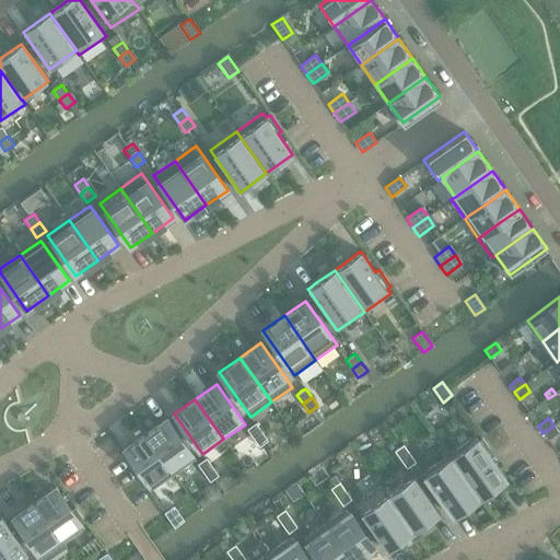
[(166,419),(146,434),(174,474),(195,459),(166,419)]
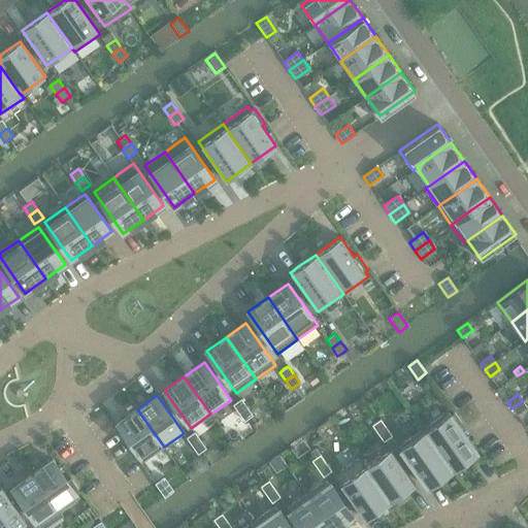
[(246,407),(241,399),(233,404),(238,414),(246,407)]
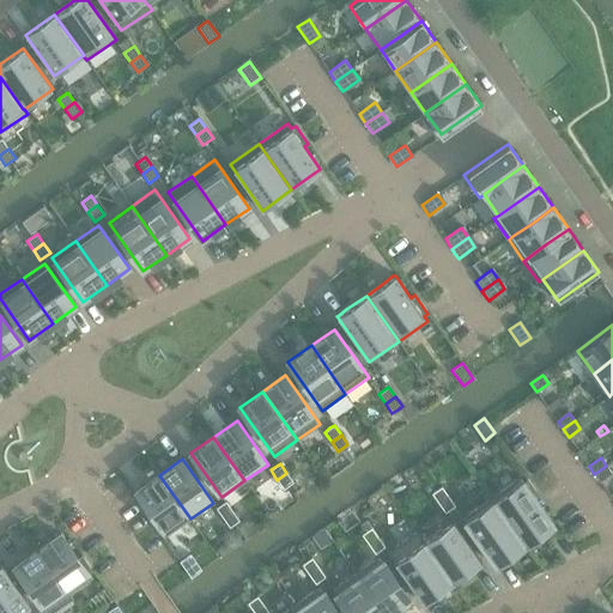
[(606,466),(594,474),(600,481),(612,473),(606,466)]
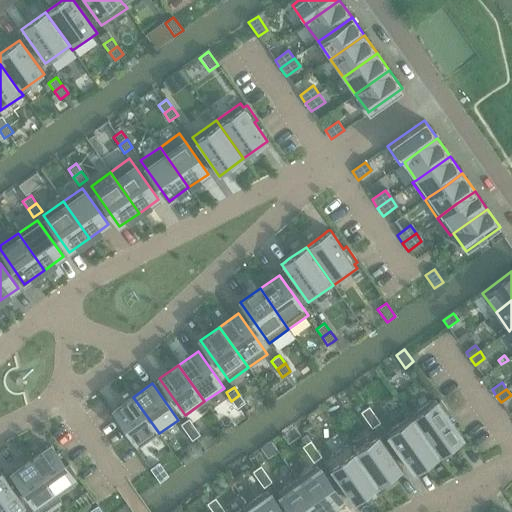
[(245,403),(239,395),(231,401),(237,409),(241,406),(245,403)]
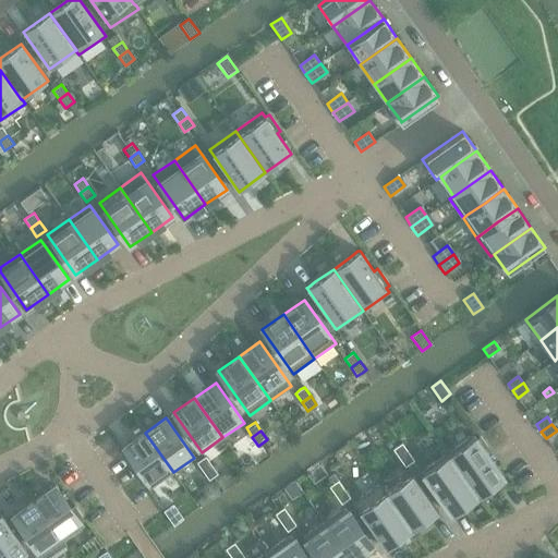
[(173,472),(145,433),(124,447),(140,469),(136,472),(146,485),(149,483),(153,487),(173,472)]
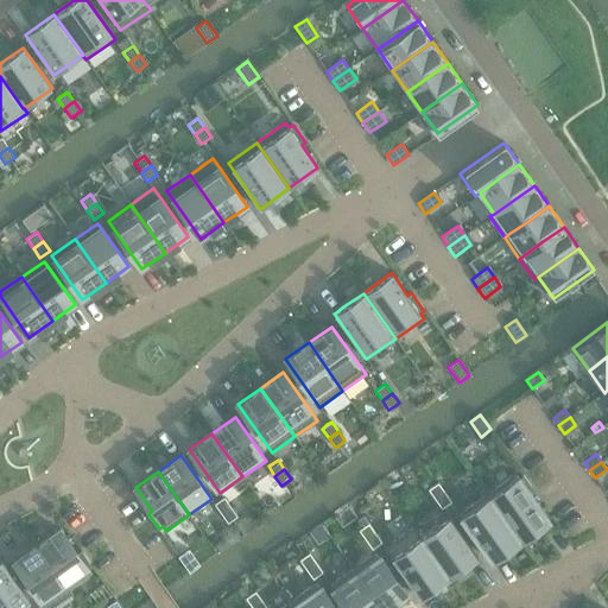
[(517,474),(488,494),(520,539),(549,519),(532,496),(537,494),(524,476),(520,479),(517,474)]
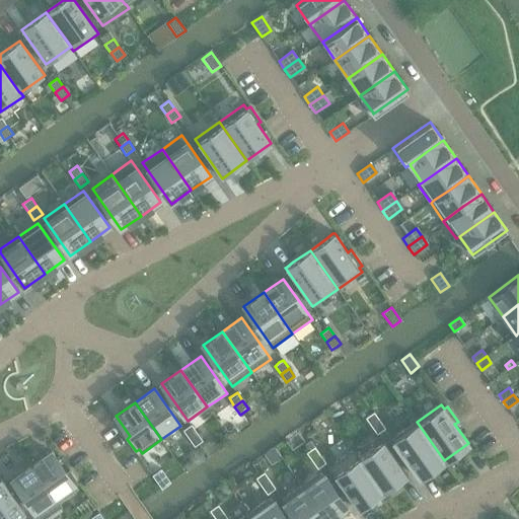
[(379,421),(374,413),(366,418),(371,426),(379,421)]
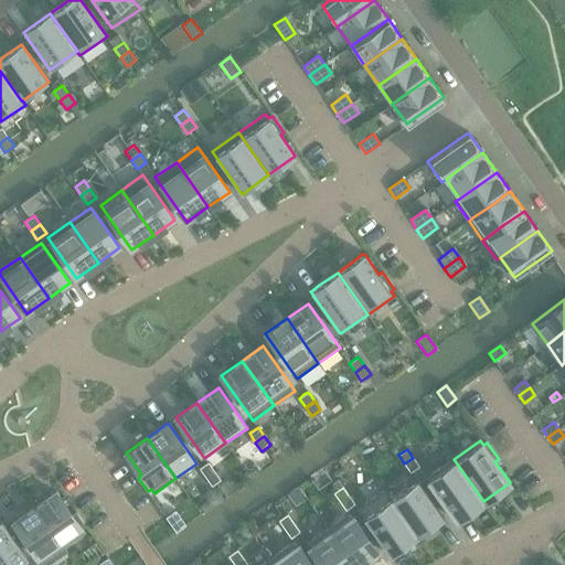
[(419,467),(413,458),(404,464),(411,472),(419,467)]
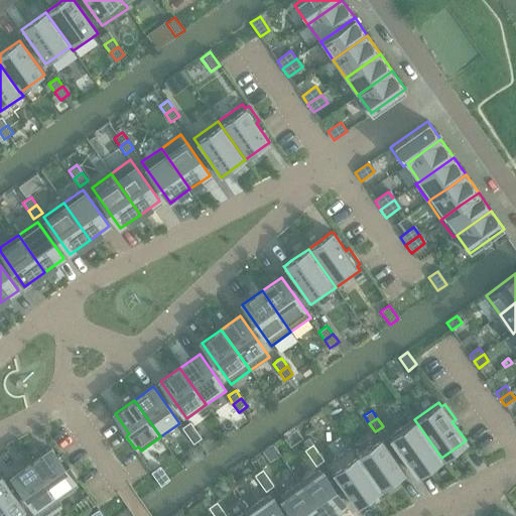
[(441,458),(414,419),(389,436),(413,471),(415,474),(416,476),(418,475),(424,470),(441,458)]
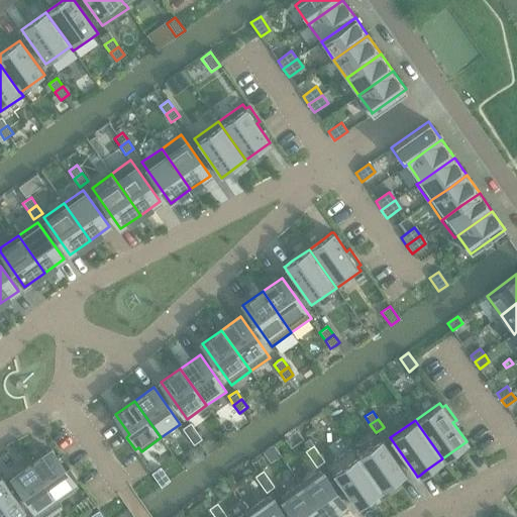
[(188,436),(196,431),(191,423),(187,425),(182,428),(188,436)]
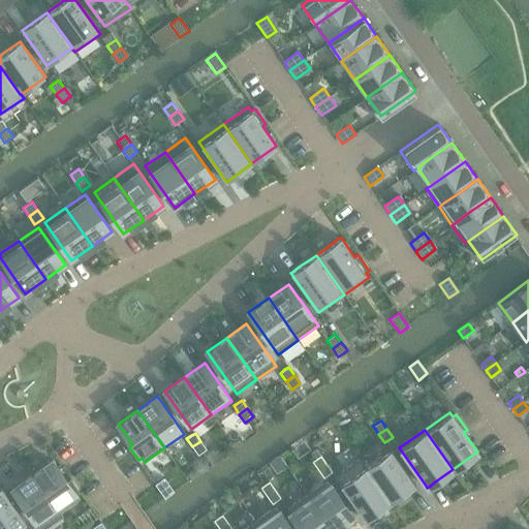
[(207,449),(200,441),(192,446),(198,455),(203,453),(207,449)]
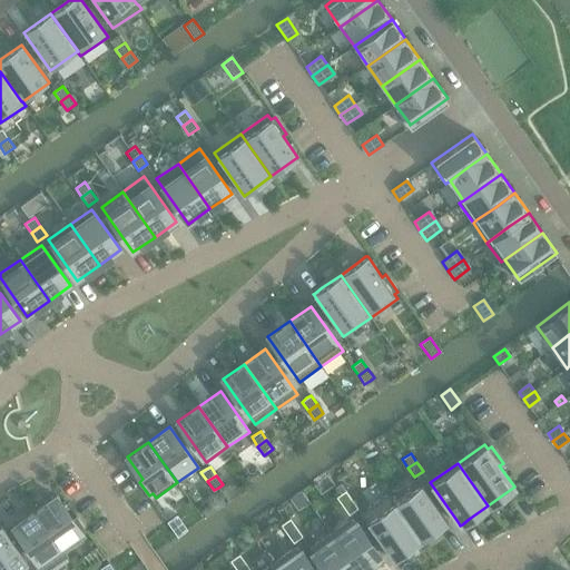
[(389,494),(387,495),(421,542),(422,541),(448,523),(421,484),(394,503),(389,494)]
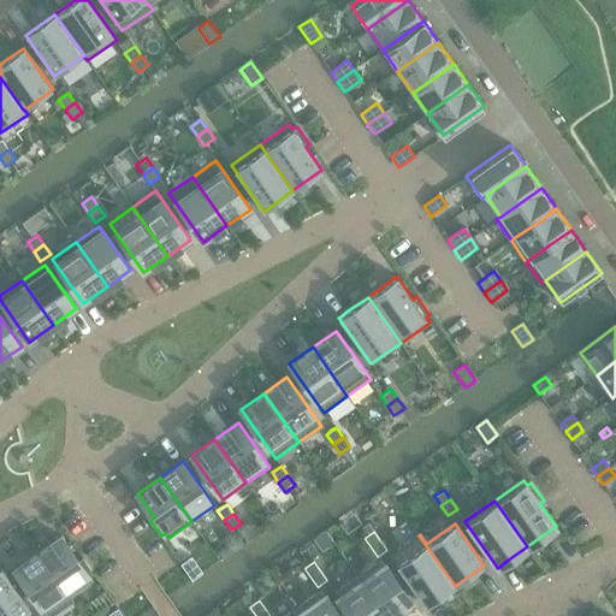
[(380,540),(373,531),(363,538),(371,546),(380,540)]
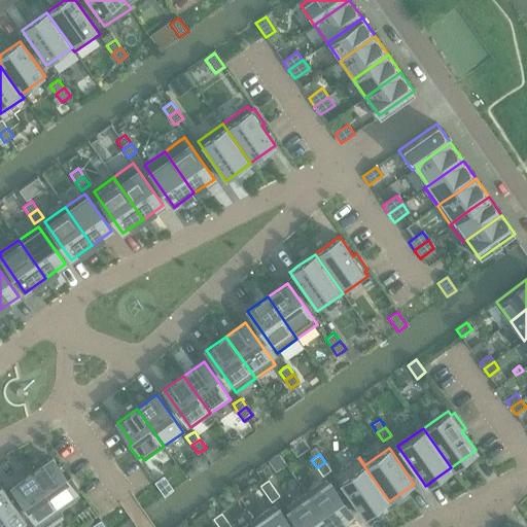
[(389,501),(358,458),(334,476),(364,519),(389,501)]
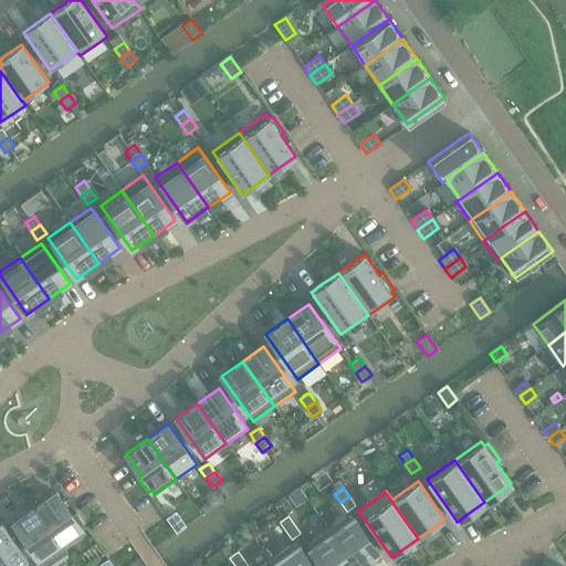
[(85,526),(75,513),(72,515),(56,493),(34,509),(66,553),(67,553),(64,548),(85,534),(82,530),(85,526)]
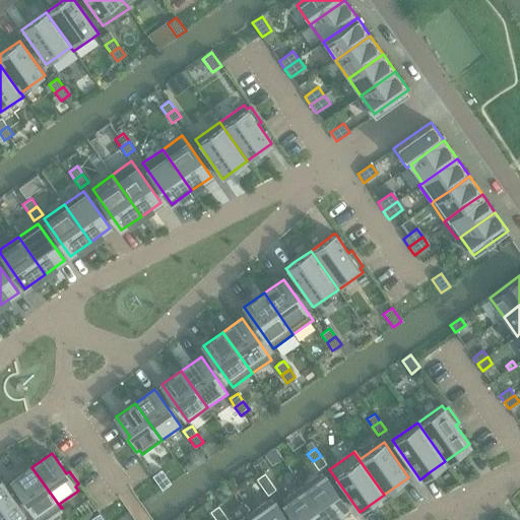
[(326,464),(321,456),(313,461),(318,469),(326,464)]
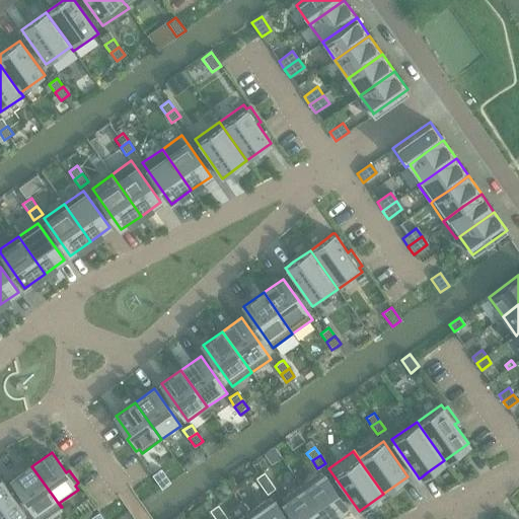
[(44,518),(61,507),(31,466),(12,479),(40,518),(44,518)]
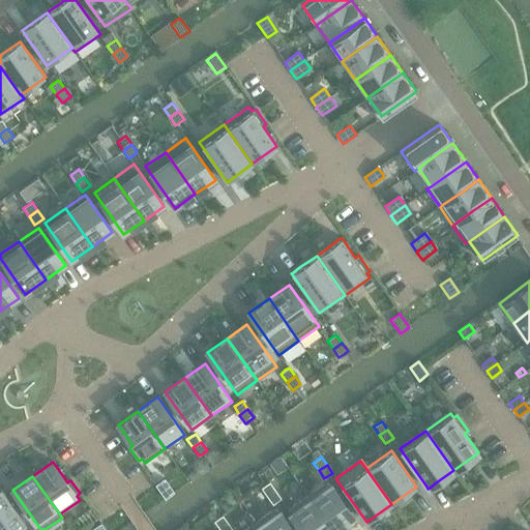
[(164,479),(155,487),(165,500),(174,494),(164,479)]
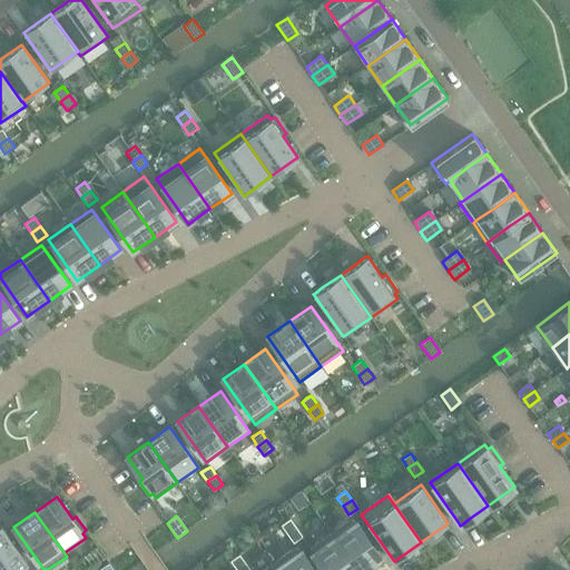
[(353,518),(331,533),(356,569),(365,569),(376,562),(380,560),(382,559),(381,558),(377,553),(353,518)]
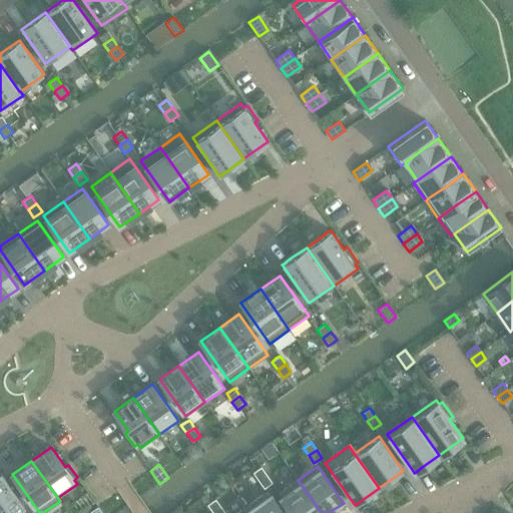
[(267,475),(264,470),(261,467),(252,473),(255,476),(259,481),(267,475)]
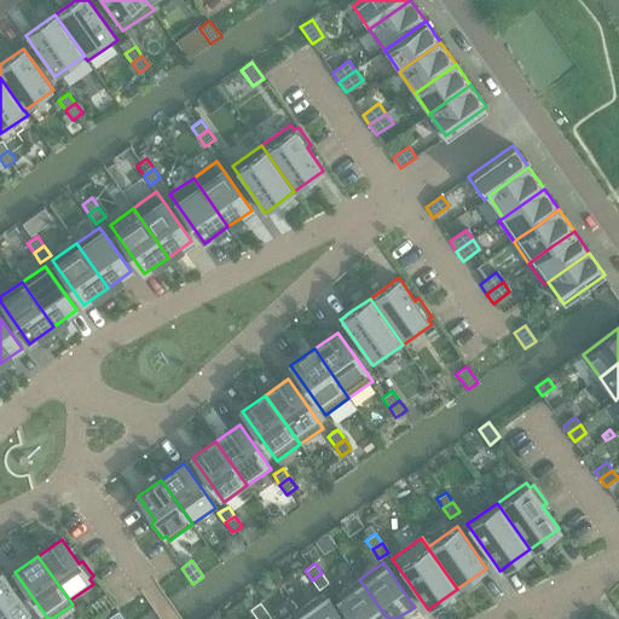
[(3,572),(1,570),(0,570),(0,618),(19,618),(30,612),(5,576),(3,572)]
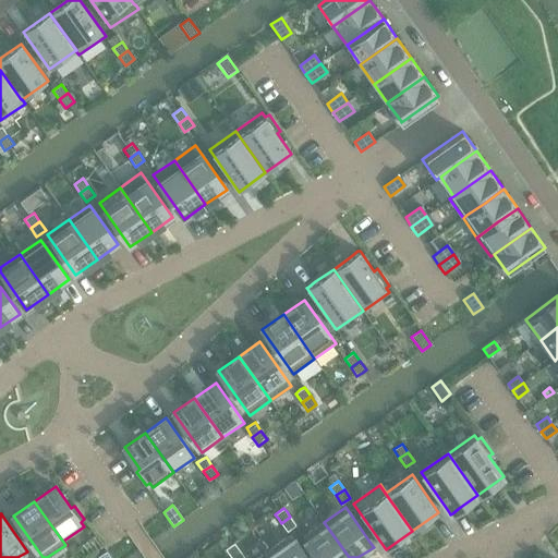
[(296,525),(290,517),(281,523),(287,532),(296,525)]
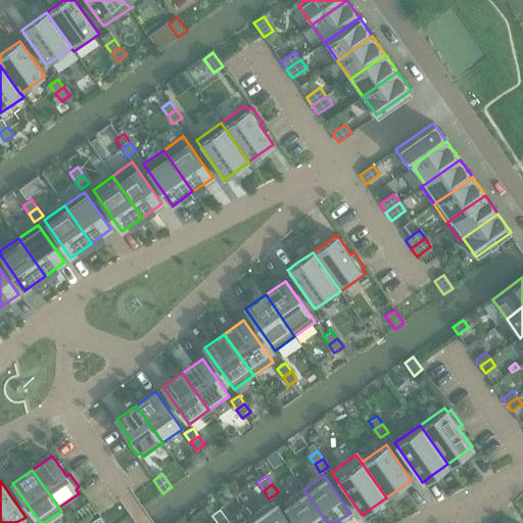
[(327,522),(303,489),(284,504),(297,522),(327,522)]
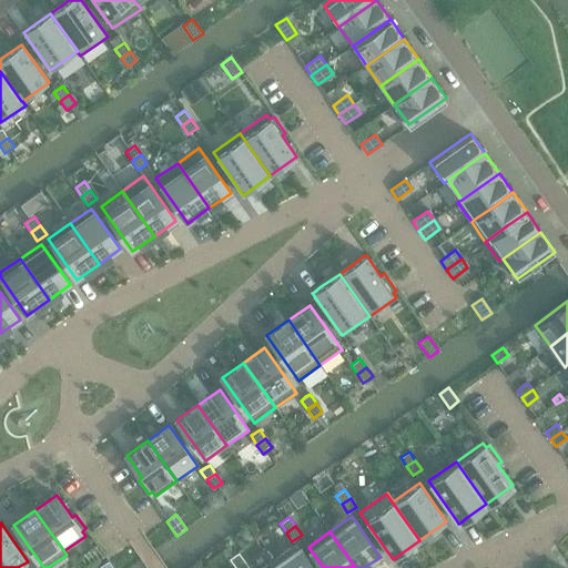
[(312,567),(296,545),(275,559),(280,567),(312,567)]
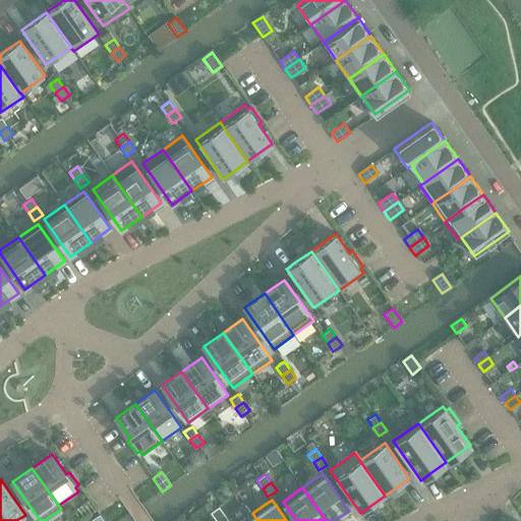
[(225,515),(221,510),(219,507),(211,513),(213,516),(216,520),(225,515)]
